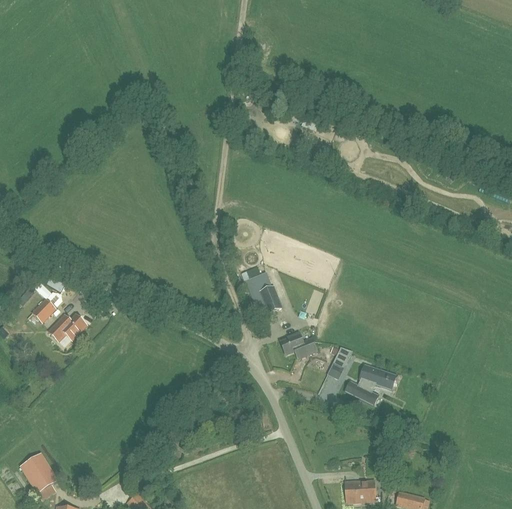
[(48,287),(52,279),(40,273),(36,282),(48,287)]
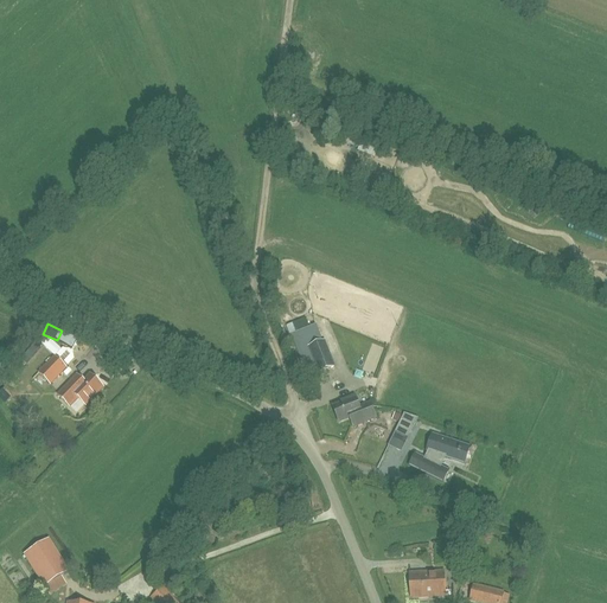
[(308,345),(319,370),(333,364),(323,339),(308,345)]
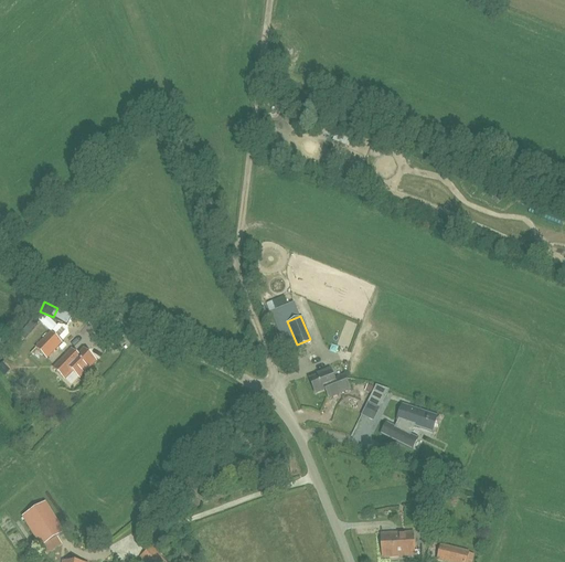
[(64,340),(53,329),(39,343),(50,354),(64,340)]
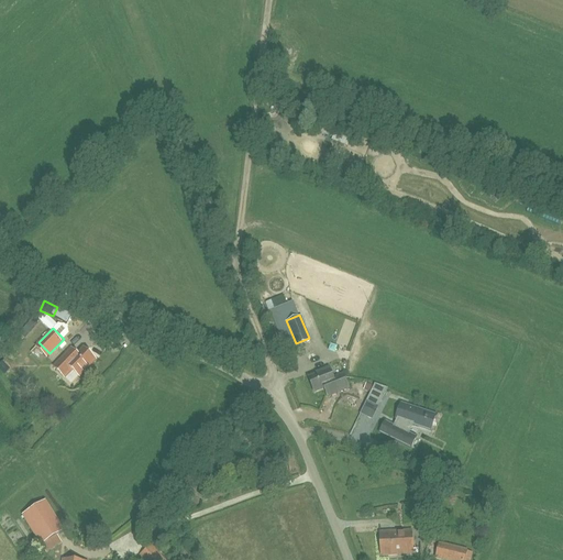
[(324,339),(329,341),(335,338),(337,333),(328,330),(324,339)]
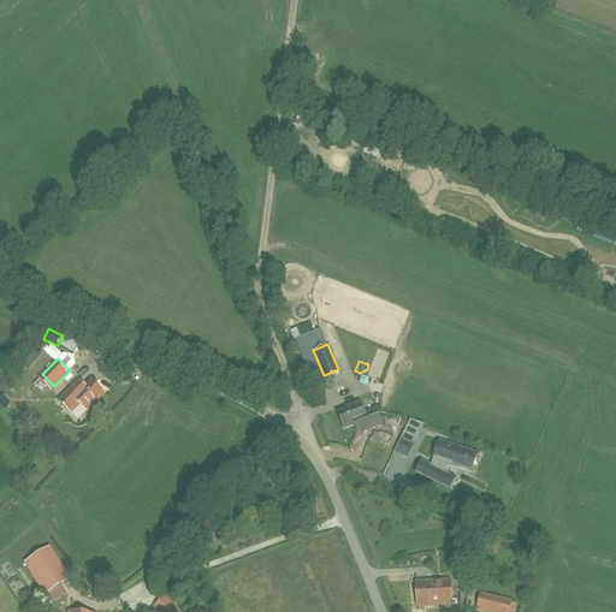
[(87,409),(105,391),(92,378),(84,385),(77,378),(58,398),(70,409),(78,400),(87,409)]
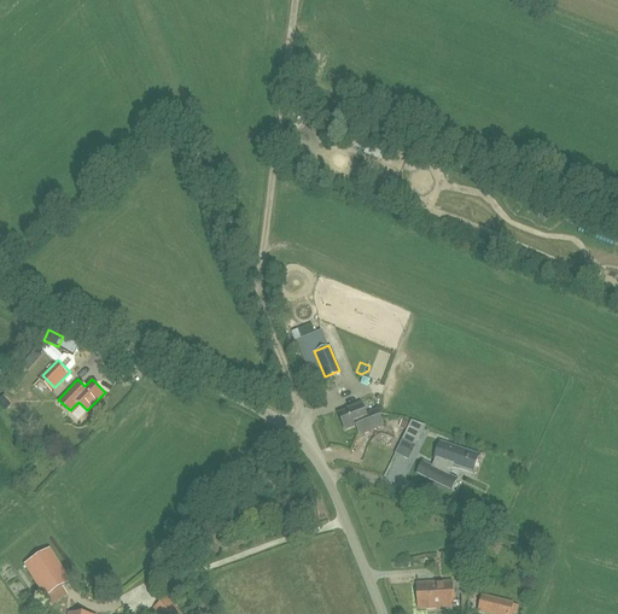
[(0,399),(0,401),(7,409),(15,403),(6,395),(0,399)]
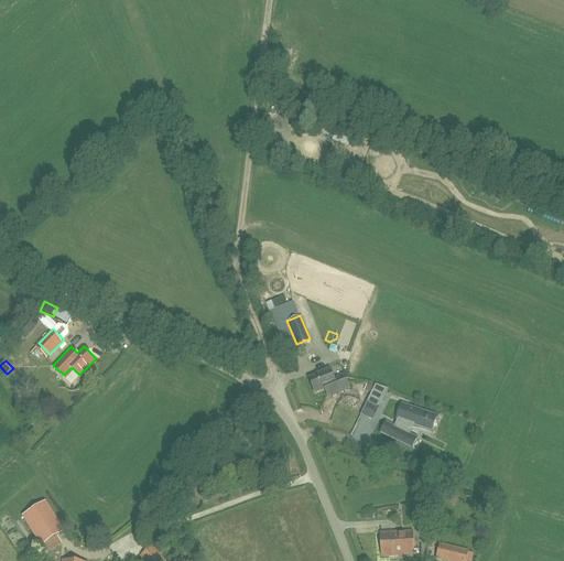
[(335,380),(334,378),(329,366),(321,369),(321,370),(308,376),(315,390),(325,386),(324,385),(335,380)]
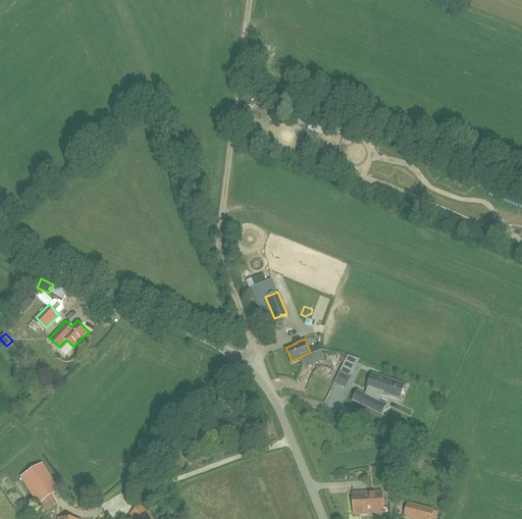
[(300,356),(301,357),(304,365),(323,357),(318,345),(317,345),(318,347),(309,350),(310,352),(300,356)]
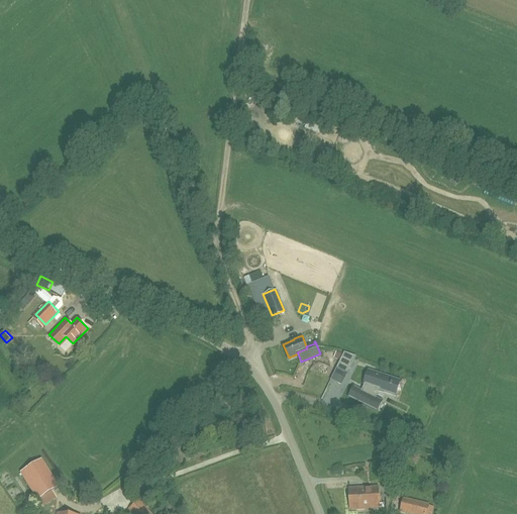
[(344,350),(336,366),(347,372),(355,354),(344,350)]
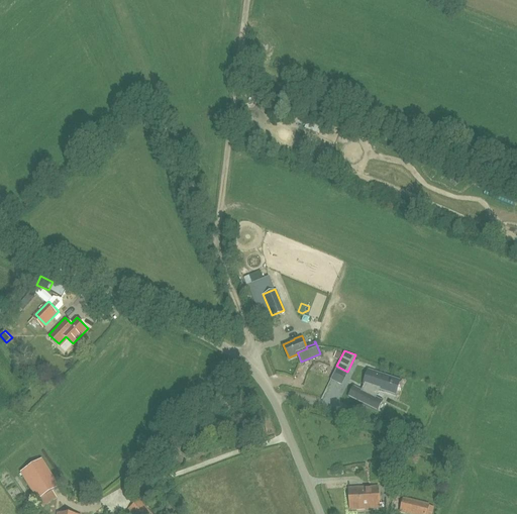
[(354,384),(350,393),(377,406),(382,396),(377,394),(381,387),(396,392),(401,377),(369,367),(365,381),(366,381),(362,388),(354,384)]
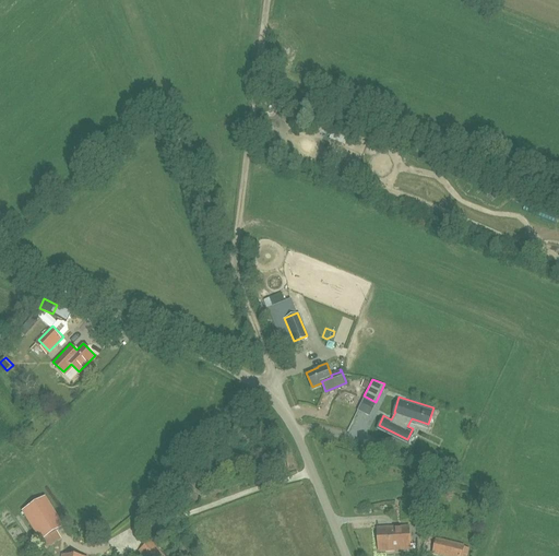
[(43,413),(46,420),(55,414),(50,407),(43,413)]
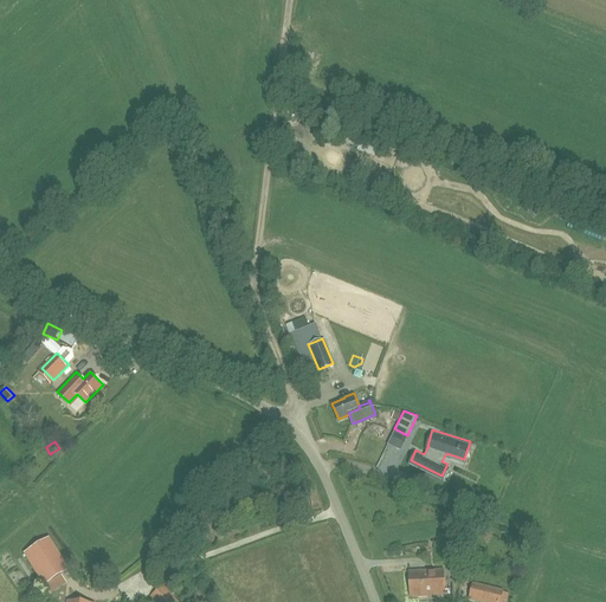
[(46,587),(71,573),(51,539),(25,554),(46,587)]
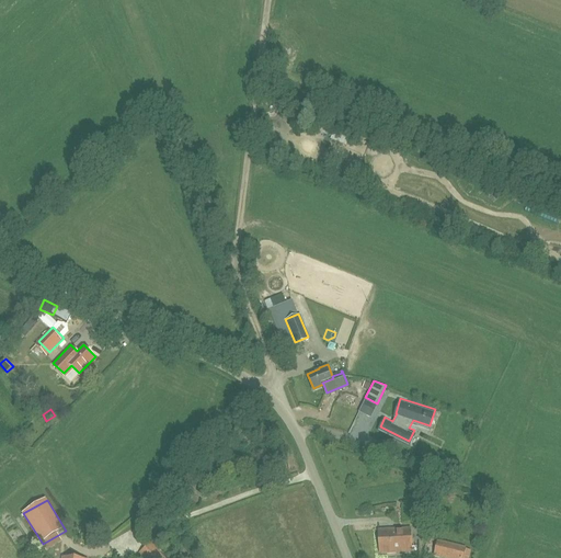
[(380,549),(411,548),(410,527),(379,528),(380,549)]
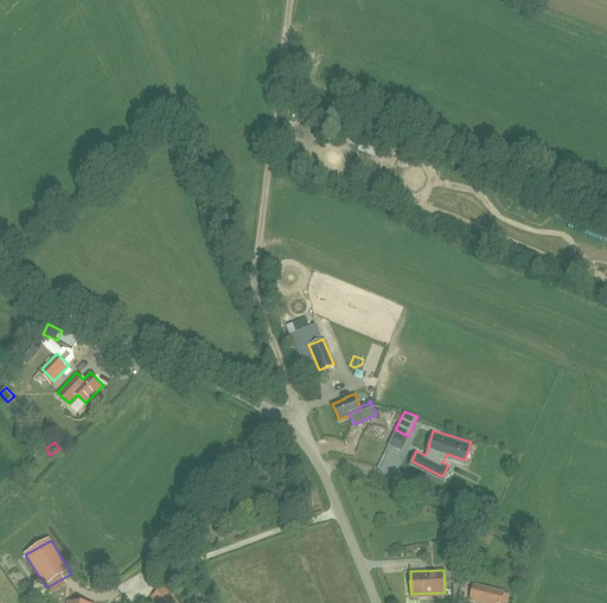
[(487,602),(500,602),(504,589),(473,582),(468,598),(487,602)]
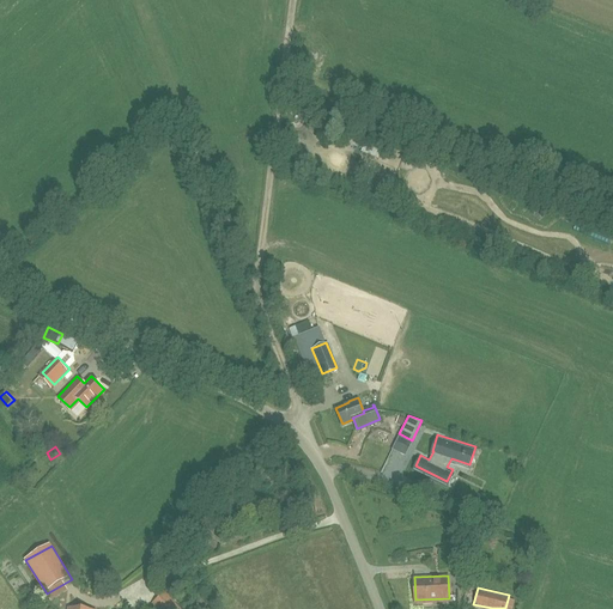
[(181,608),(164,590),(151,601),(158,608),(181,608)]
